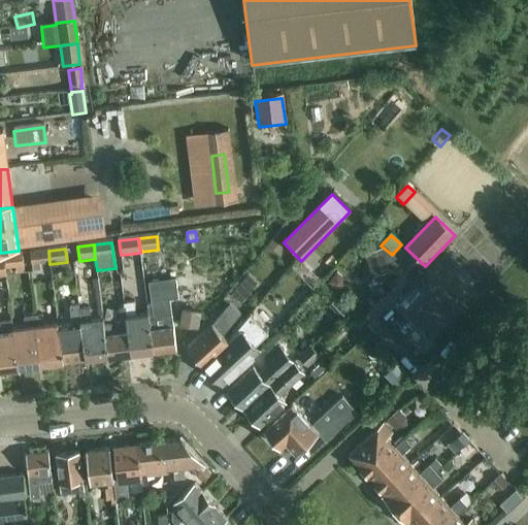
[(312,275),(298,260),(288,249),(282,255),(292,266),(290,269),(304,285),(312,275)]
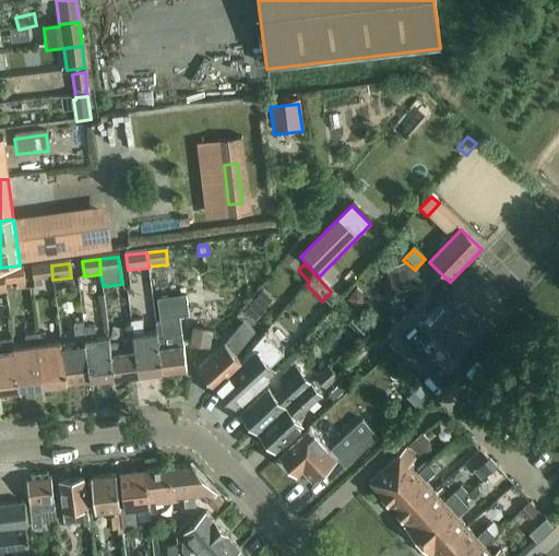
[(43,281),(52,280),(51,265),(32,268),(34,290),(44,288),(43,281)]
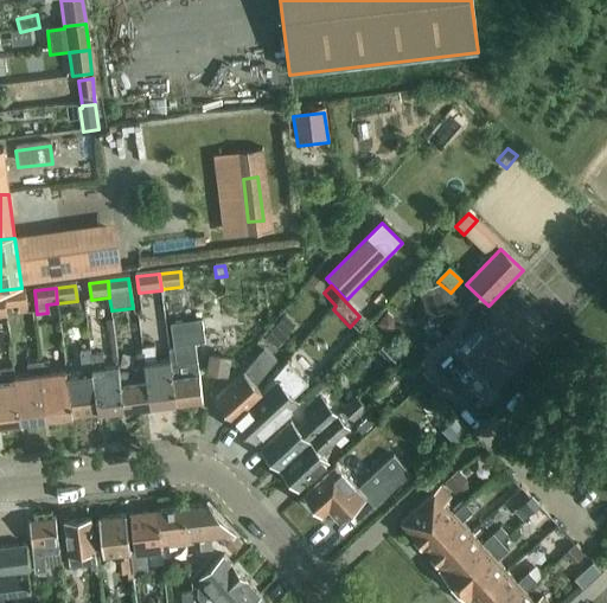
[(422,297),(428,316),(448,309),(442,290),(422,297)]
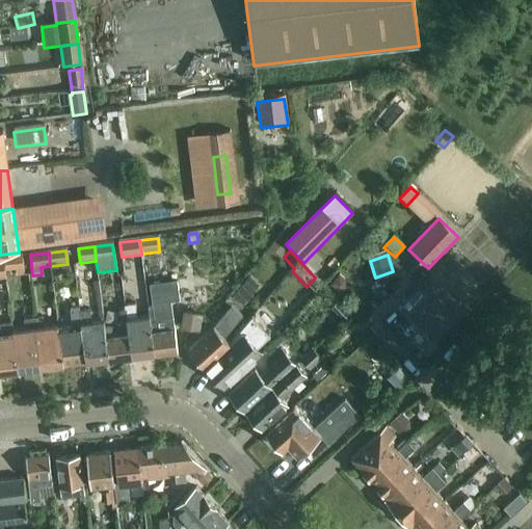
[(24,276),(21,257),(4,259),(6,272),(16,271),(17,278),(24,276)]
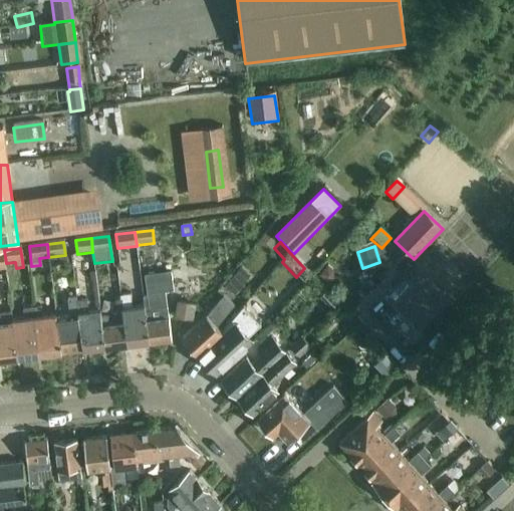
[(327,268),(319,277),(328,285),(332,281),(331,272),(327,268)]
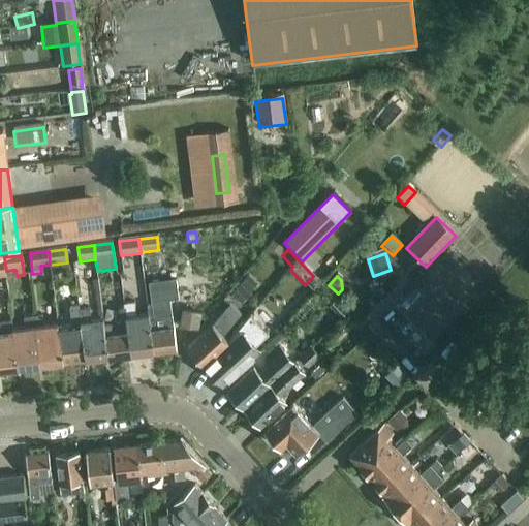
[(239,287),(230,297),(241,305),(248,296),(239,287)]
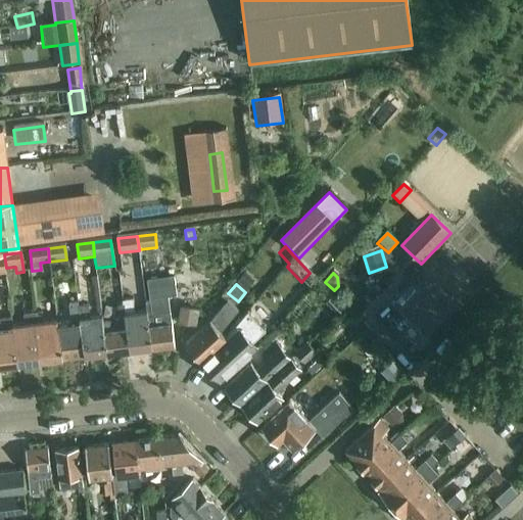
[(186,292),(183,305),(196,309),(198,295),(186,292)]
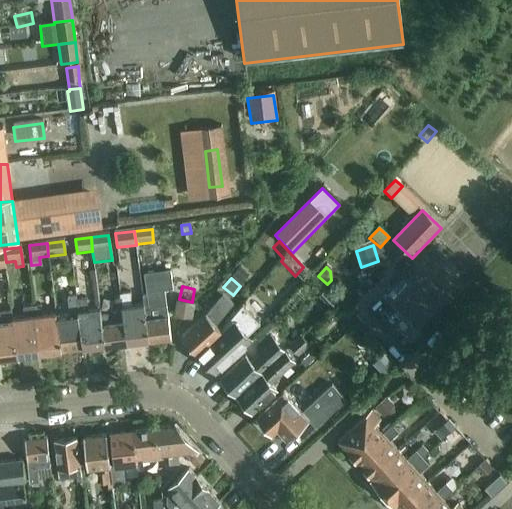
[(308,288),(299,299),(315,311),(324,301),(308,288)]
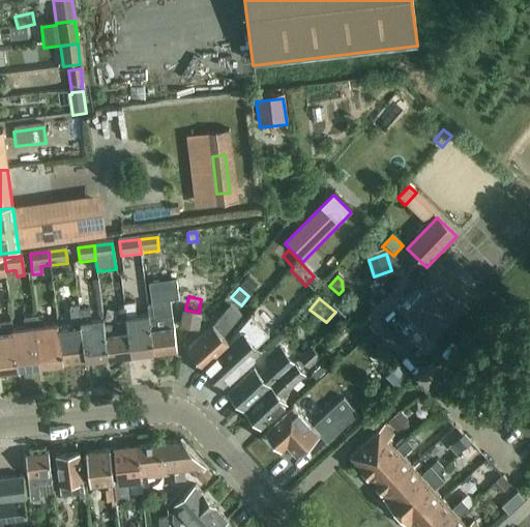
[(149,317),(137,318),(135,304),(123,306),(124,312),(130,358),(153,355),(149,317)]
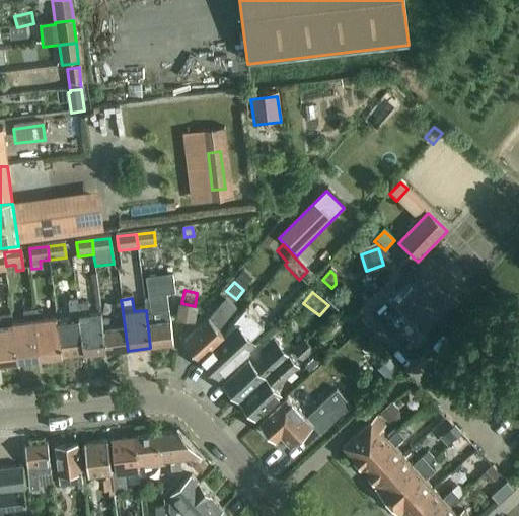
[(146,310),(150,348),(173,345),(168,312),(152,314),(150,301),(145,301),(146,310)]
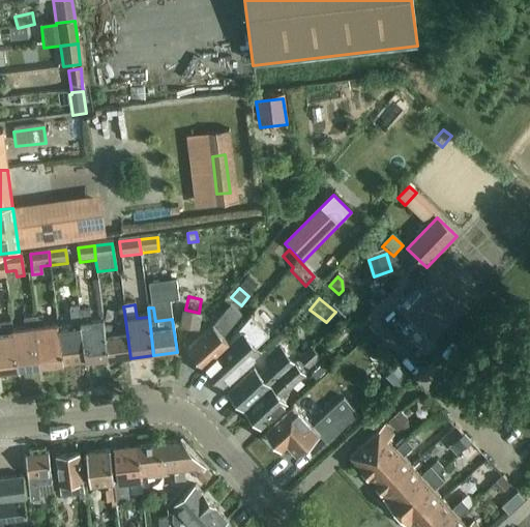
[(230,345),(228,344),(223,338),(241,317),(230,308),(213,326),(188,350),(205,368),(230,345)]
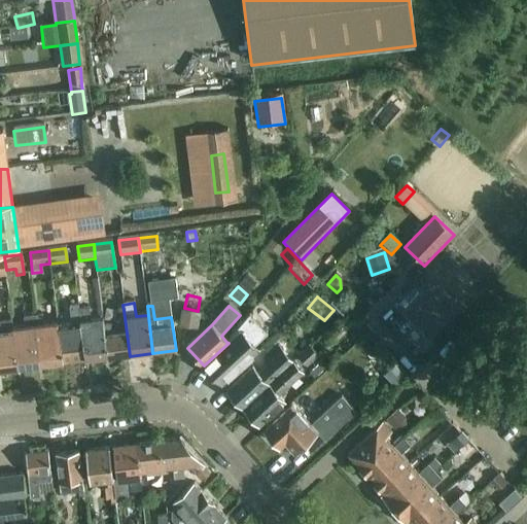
[(78,310),(79,310),(78,308),(70,309),(71,322),(74,321),(75,326),(58,328),(63,364),(85,361),(78,310)]
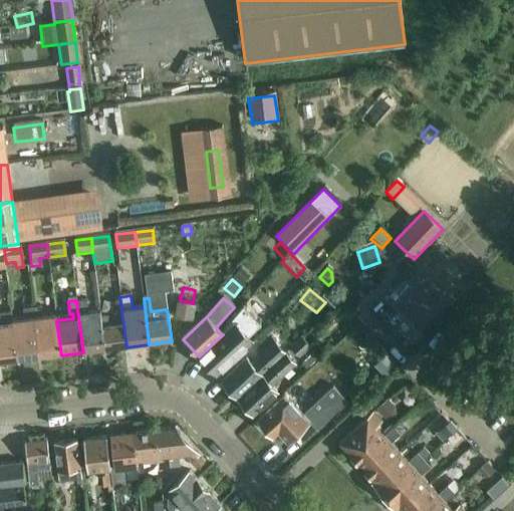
[(100,312),(88,313),(87,301),(77,302),(76,302),(83,352),(104,350),(100,318),(101,318),(100,312)]
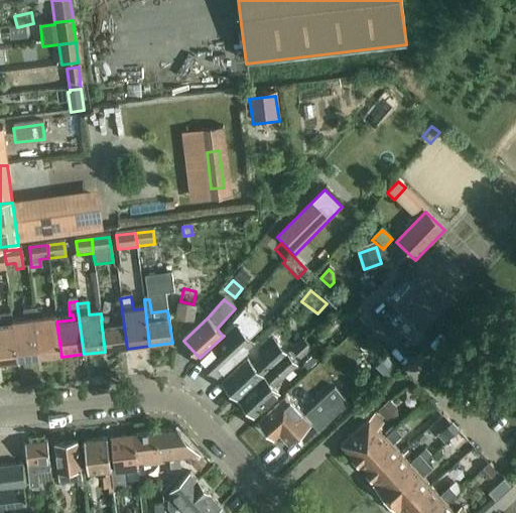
[(105,352),(127,349),(121,303),(116,303),(117,312),(118,312),(118,317),(102,319),(101,319),(105,352)]
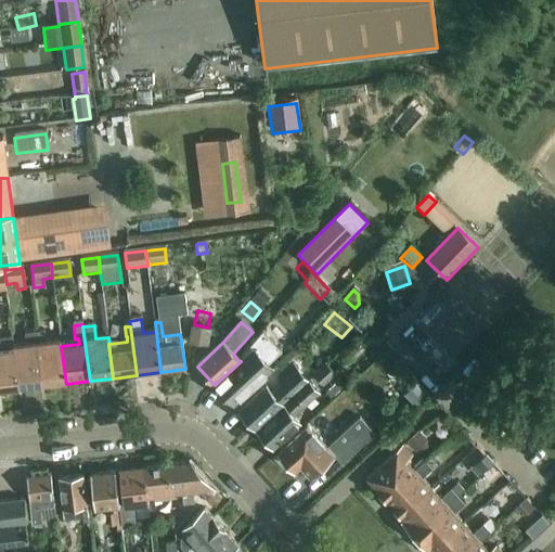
[(206,345),(208,331),(193,329),(191,342),(206,345)]
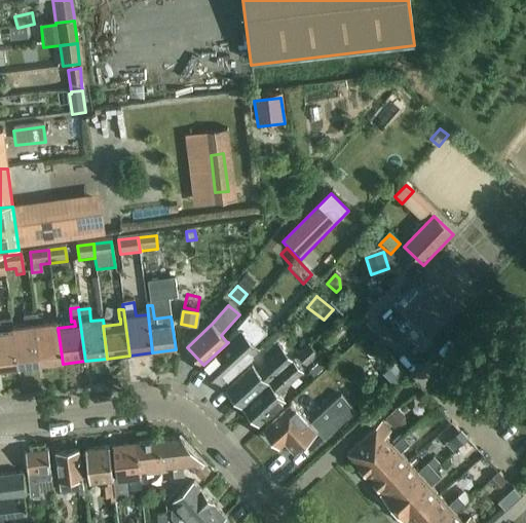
[(229,342),(204,365),(221,383),(246,361),(242,357),(266,332),(248,314),(227,341),(229,342)]
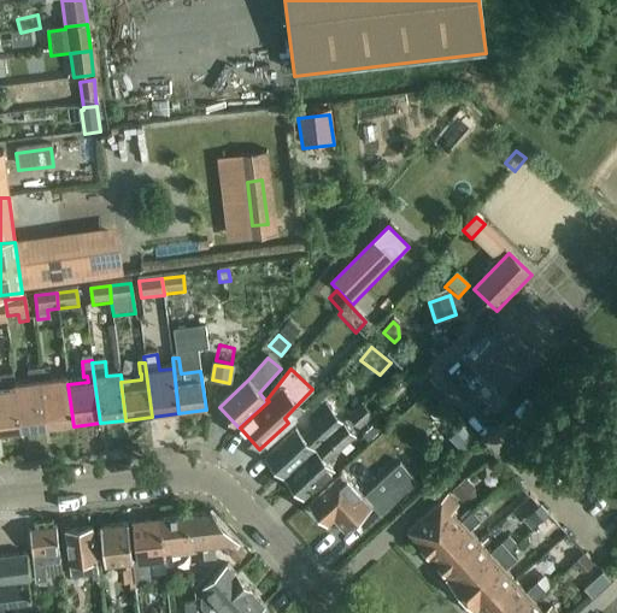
[(53,390),(51,379),(50,370),(41,371),(42,381),(47,430),(74,426),(68,384),(63,385),(64,389),(53,390)]
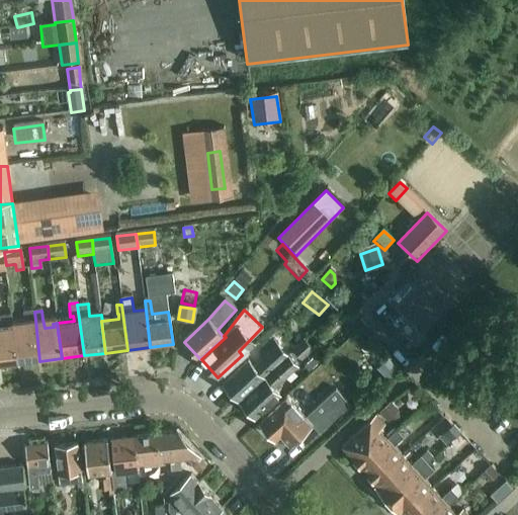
[(39,361),(35,320),(34,312),(22,313),(24,323),(13,325),(13,328),(18,364),(39,361)]
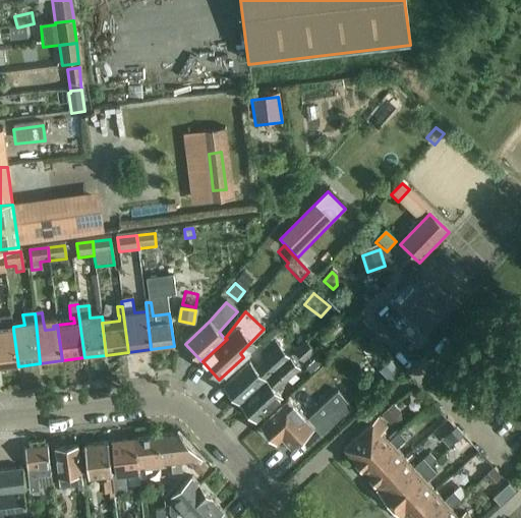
[(317,317),(308,326),(315,334),(326,325),(317,317)]
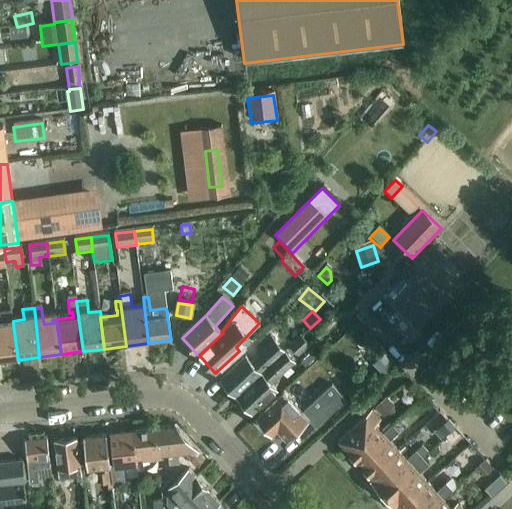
[(13,324),(0,325),(0,362),(18,360),(13,324)]
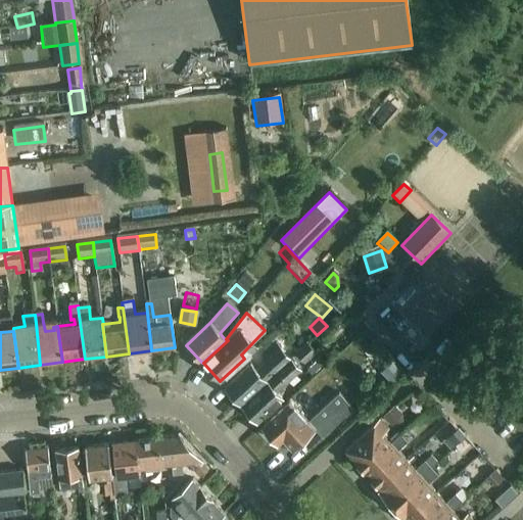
[(376,344),(366,333),(354,343),(364,355),(376,344)]
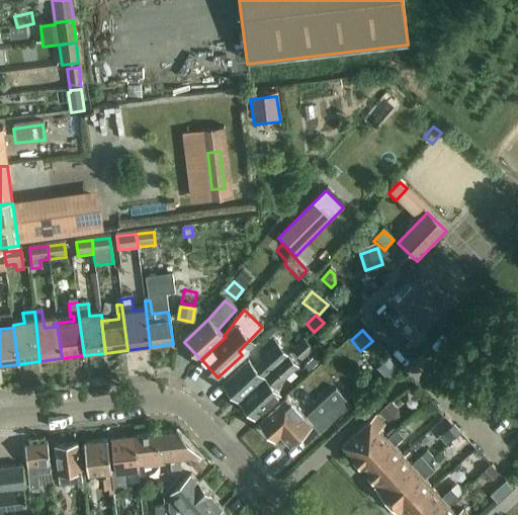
[(301,362),(314,351),(304,341),(292,352),(301,362)]
